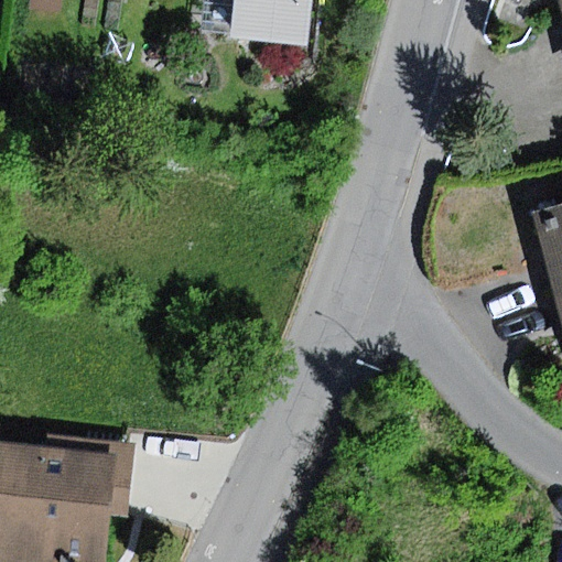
[(60,0),(29,0),(28,12),(58,15),(60,0)]
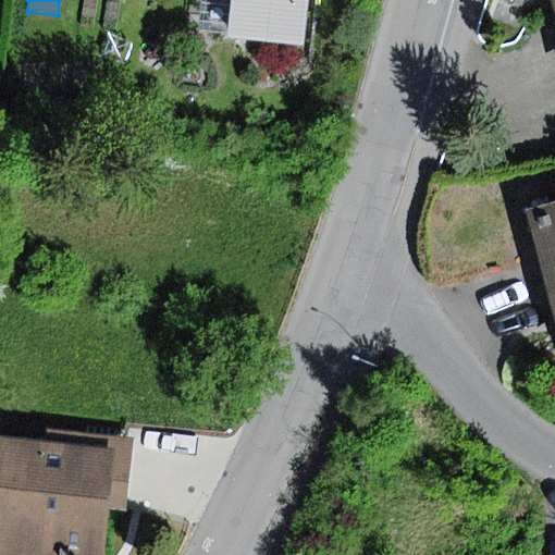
[(230,0),(199,0),(195,33),(226,36),(230,0)]
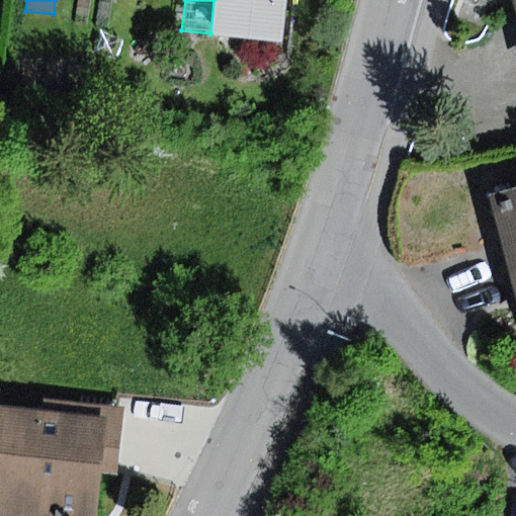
[(284,0),(213,0),(210,33),(280,43),(284,0)]
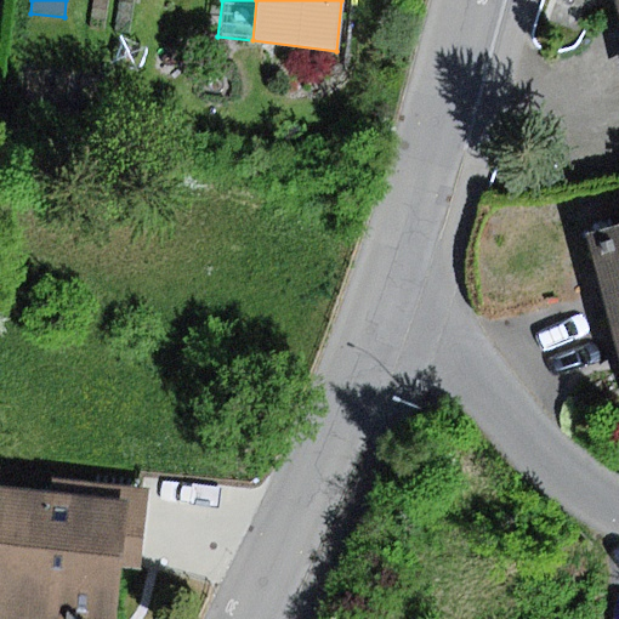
[(618,228),(586,239),(618,348),(618,228)]
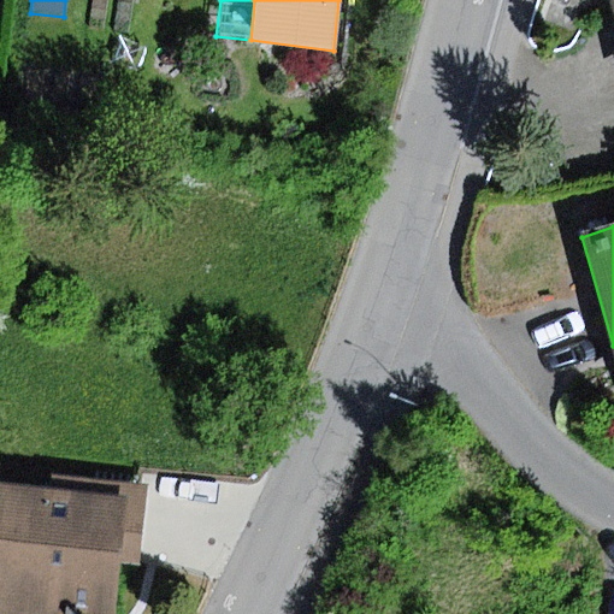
[(45,499),(0,494),(0,613),(113,613),(118,565),(140,567),(147,486),(47,477),(45,499)]
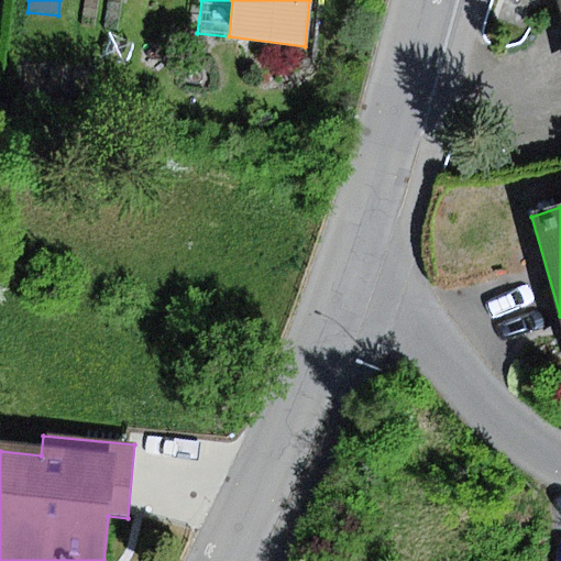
All buildings are outlined.
